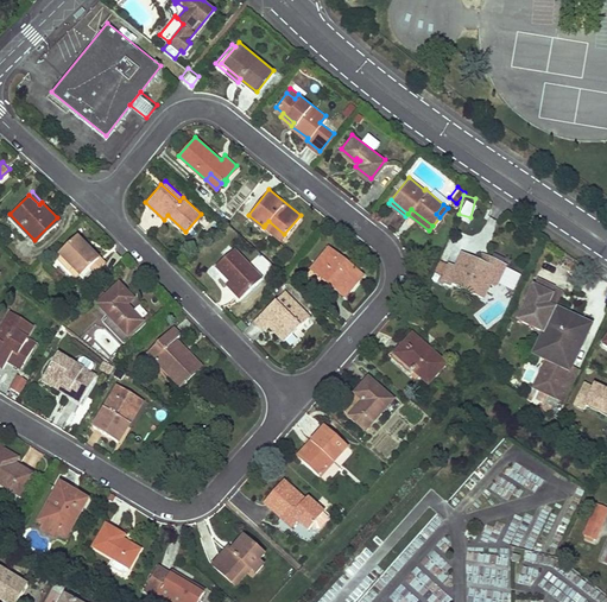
[(269,221),(265,225),(282,238),(284,234),(269,221)]
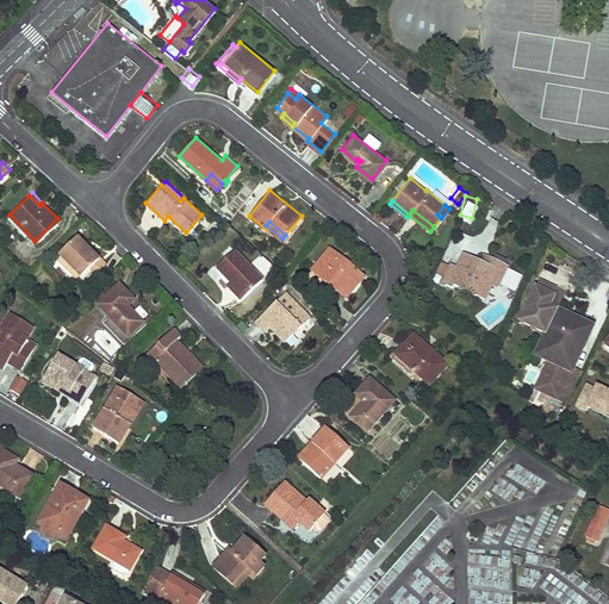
[(76,234),(51,259),(70,279),(78,273),(82,276),(91,267),(93,269),(95,267),(95,268),(104,260),(76,234)]
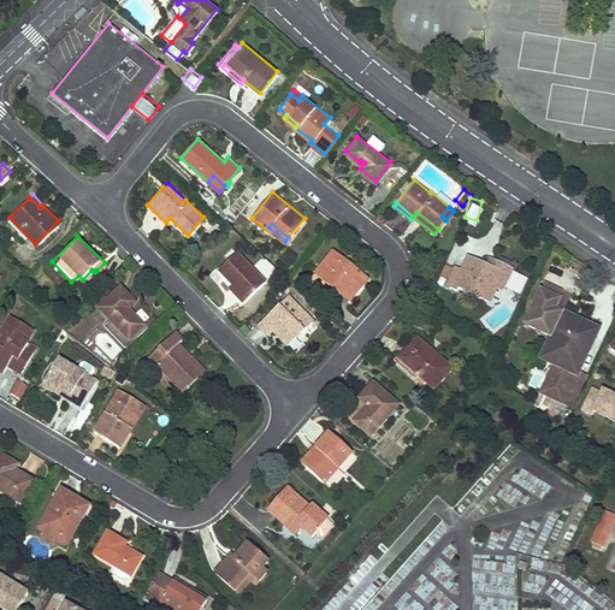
[(237,249),(218,267),(224,273),(232,282),(232,280),(248,295),(265,279),(237,249)]
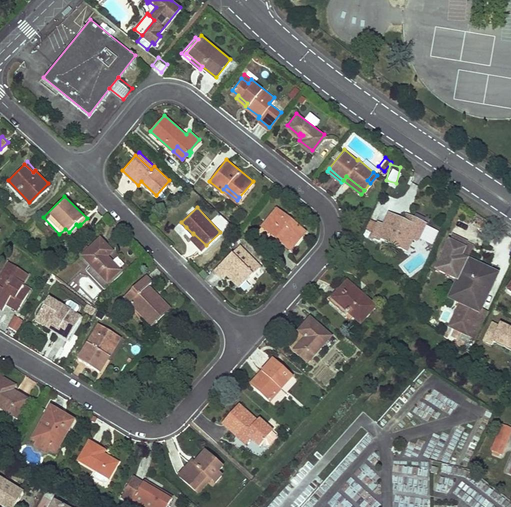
[(271,212),(261,224),(289,247),(304,229),(290,217),(288,220),(284,217),(286,214),(278,208),(273,214),(271,212)]
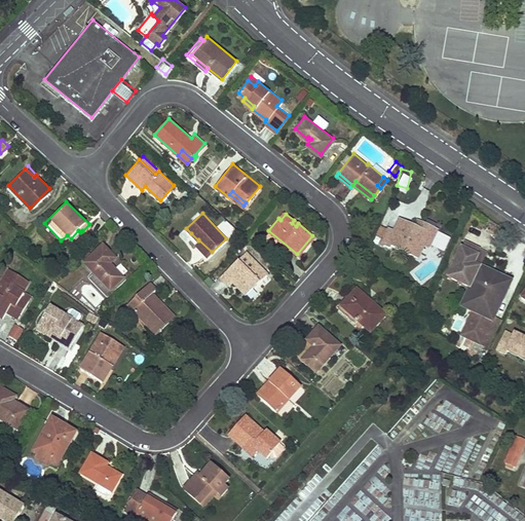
[(417,215),(414,223),(418,225),(420,220),(436,227),(432,235),(427,233),(422,245),(425,247),(432,245),(441,225),(417,215)]
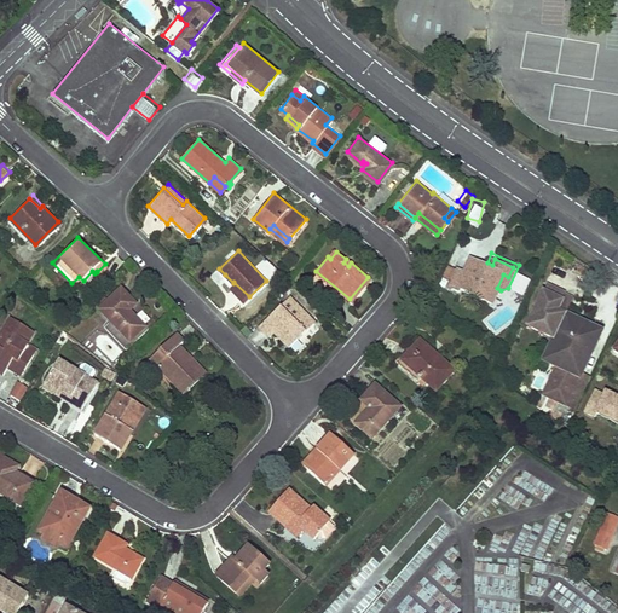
[(469,255),(468,258),(491,269),(492,265),(487,262),(469,255)]
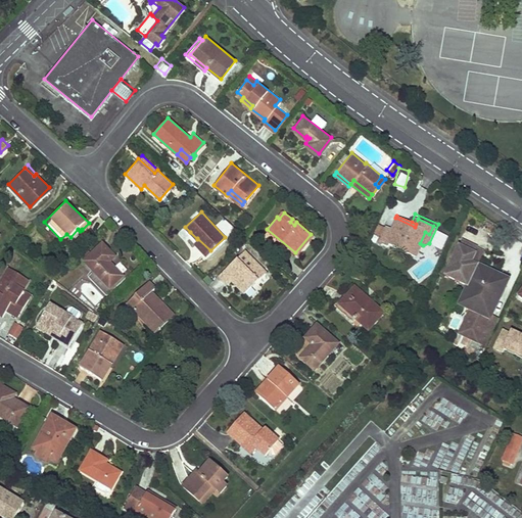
[(415,227),(395,218),(391,227),(386,225),(379,239),(387,242),(388,240),(416,252),(420,243),(425,232),(429,234),(433,226),(418,219),(416,224),(415,227)]
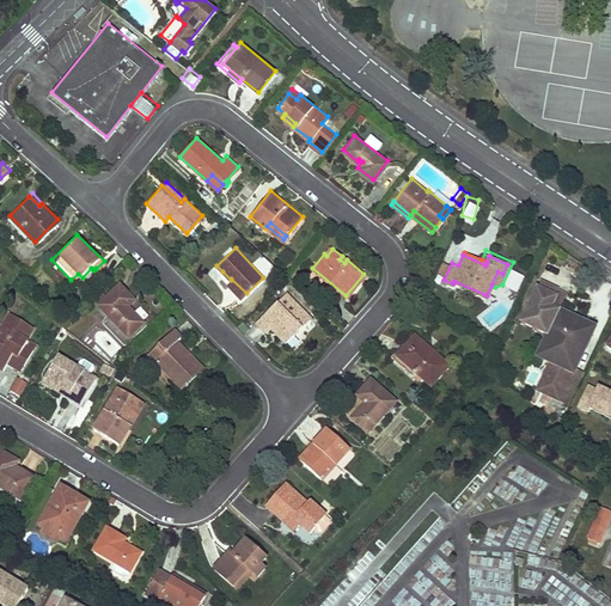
[(557,286),(539,277),(531,294),(533,295),(531,301),(529,300),(520,318),(535,324),(537,319),(549,325),(558,306),(550,303),(557,286)]
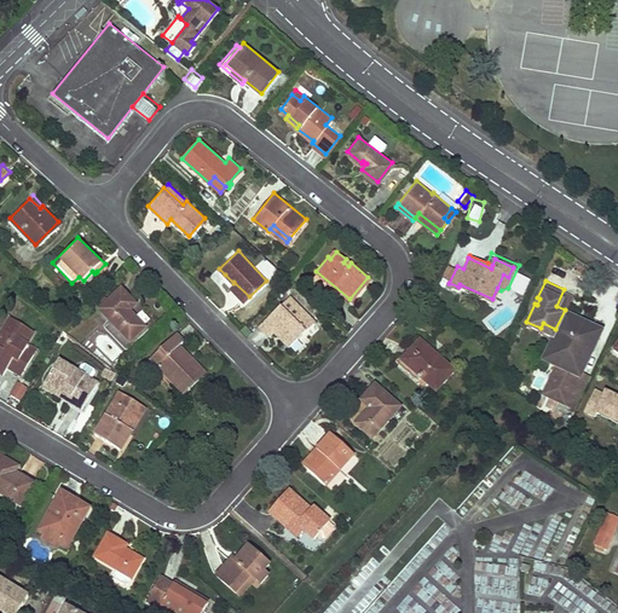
[(234,283),(229,287),(243,301),(249,296),(234,282),(234,283)]
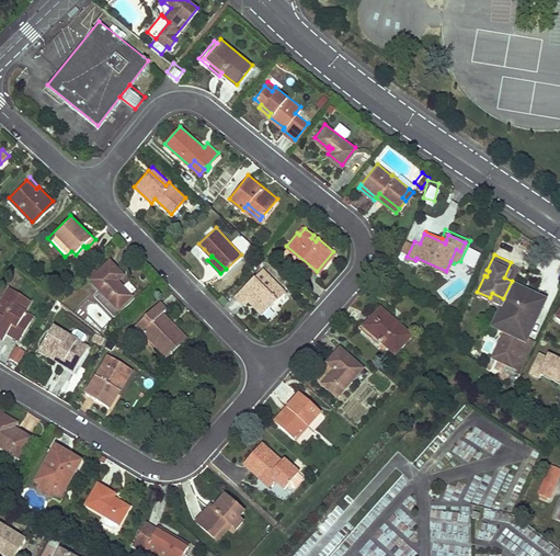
[(93,267),(88,272),(92,275),(90,278),(117,306),(130,293),(120,282),(117,283),(114,280),(122,272),(109,259),(98,270),(93,267)]
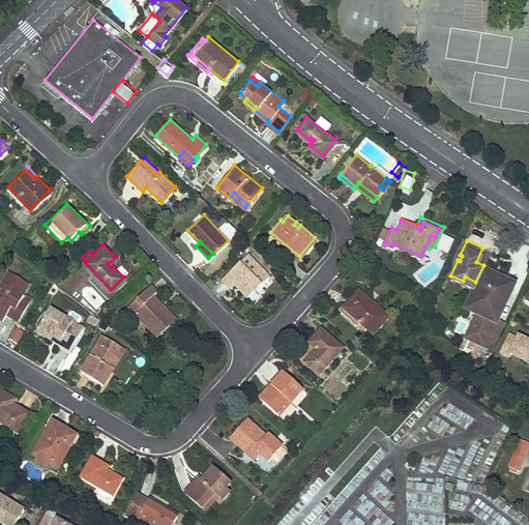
[(490,251),(482,248),(476,262),(483,265),(490,251)]
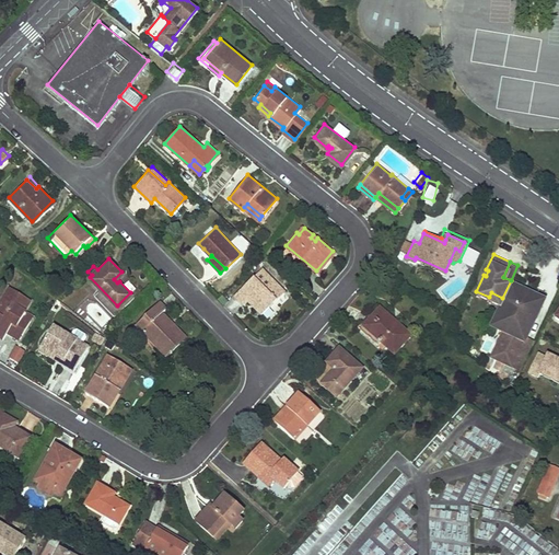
[(261,266),(233,293),(242,302),(247,297),(251,293),(256,299),(253,302),(261,311),(283,289),(261,266)]
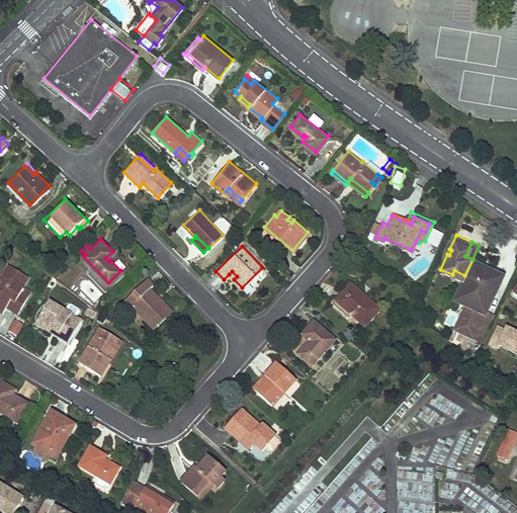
[(472,260),(470,263),(501,277),(503,274),(472,260)]
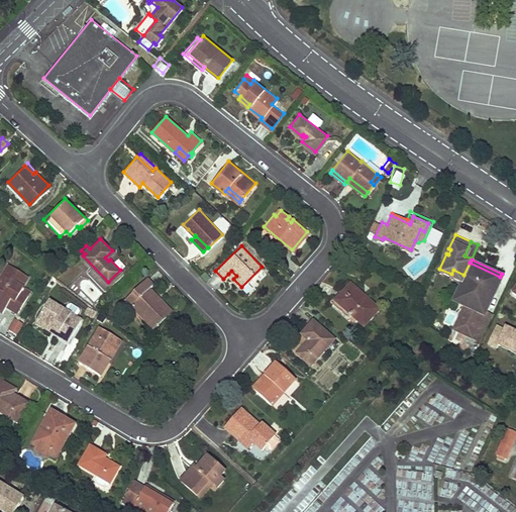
[(8,262),(0,274),(0,279),(4,281),(0,288),(0,309),(2,310),(6,304),(10,296),(15,299),(13,302),(20,306),(30,290),(21,284),(27,274),(8,262)]
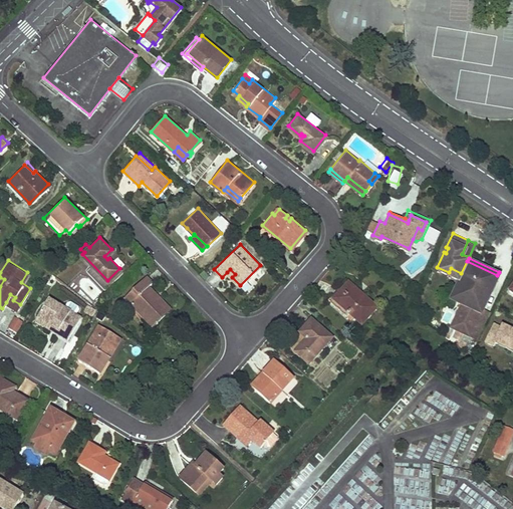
[(467,261),(453,292),(483,306),(497,275),(467,261)]
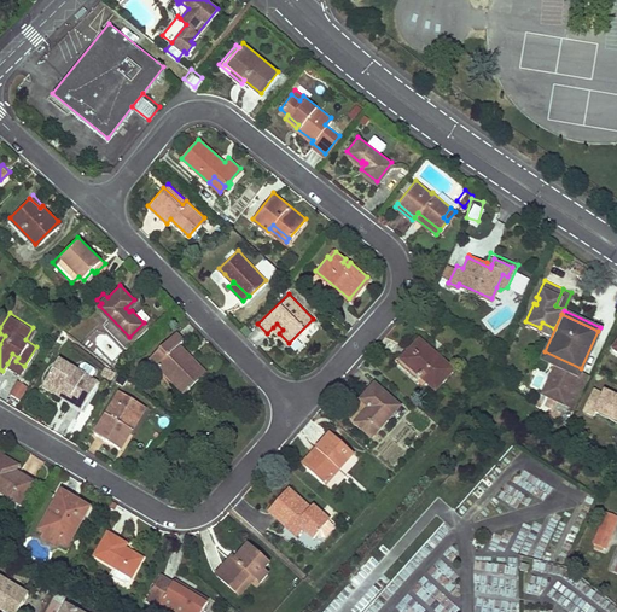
[(542,322),(540,327),(552,333),(554,328),(542,322)]
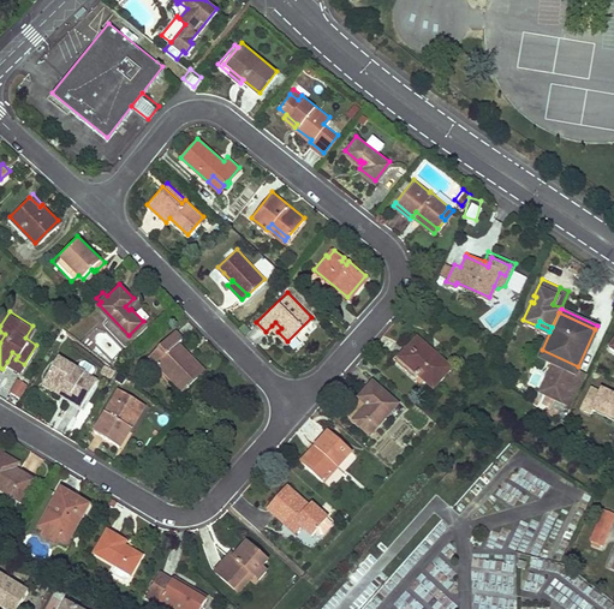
[(275,322),(272,326),(278,332),(281,328),(275,322)]
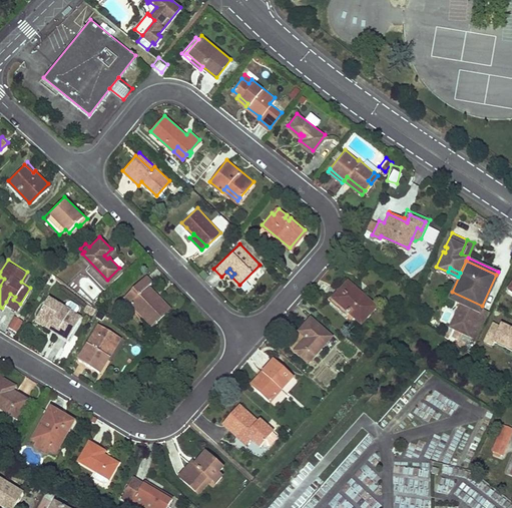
[(145,274),(124,294),(152,324),(169,307),(159,297),(155,301),(151,297),(155,293),(147,284),(151,280),(145,274)]
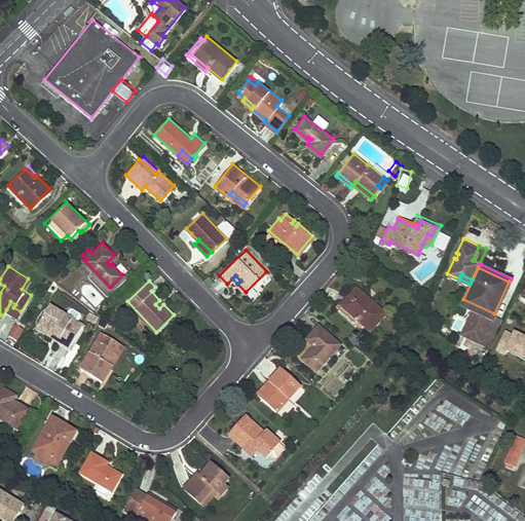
[(348,295),(341,303),(357,318),(370,328),(384,311),(370,298),(368,300),(365,298),(367,296),(357,287),(348,295)]
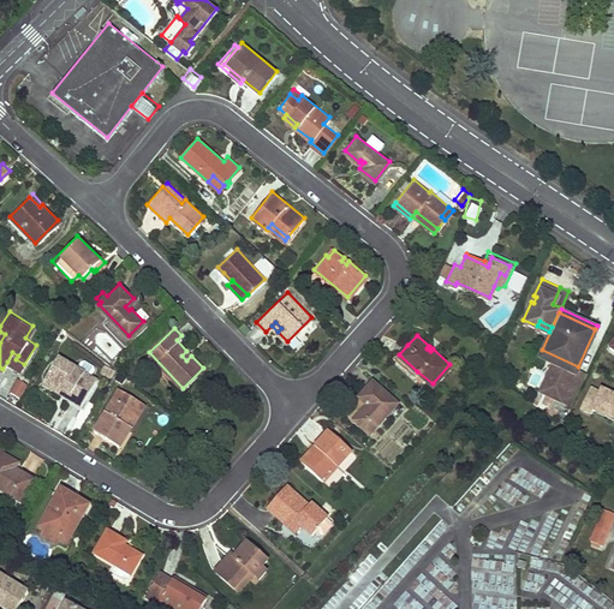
[(613,336),(601,357),(613,365),(613,336)]
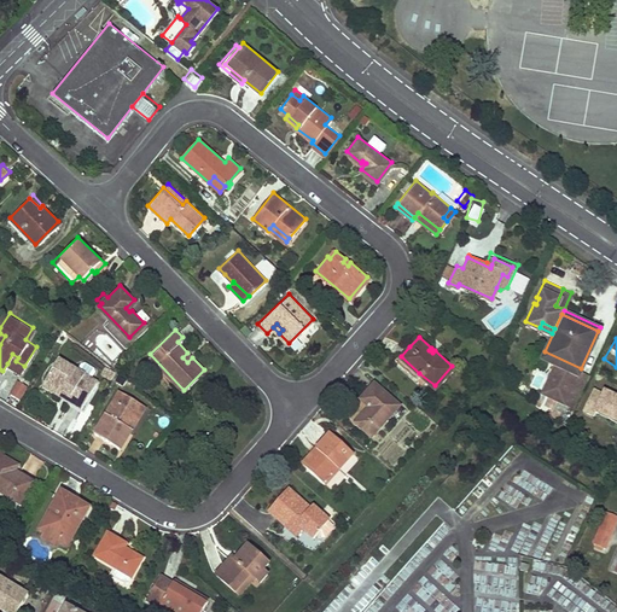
[(406,343),(394,356),(417,377),(419,373),(401,356),(409,347),(406,343)]
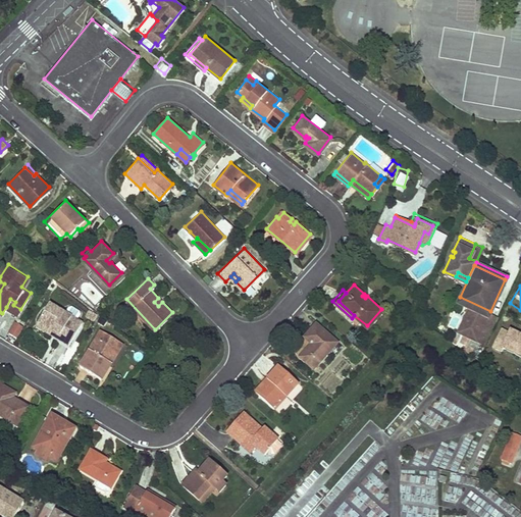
[(460,297),(458,301),(468,305),(488,315),(490,311),(460,297)]
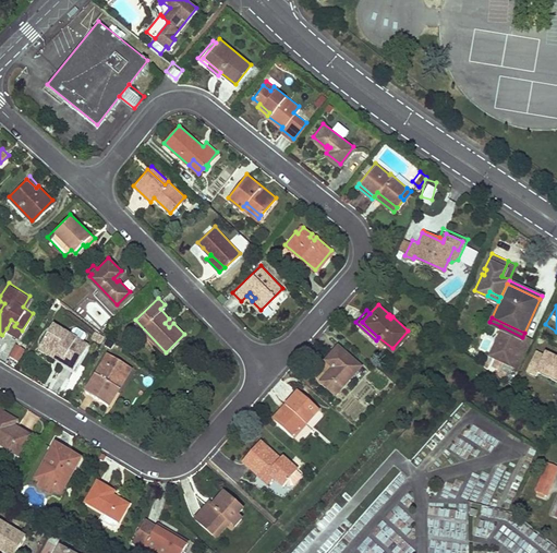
[(169,319),(165,323),(169,327),(173,323),(169,319)]
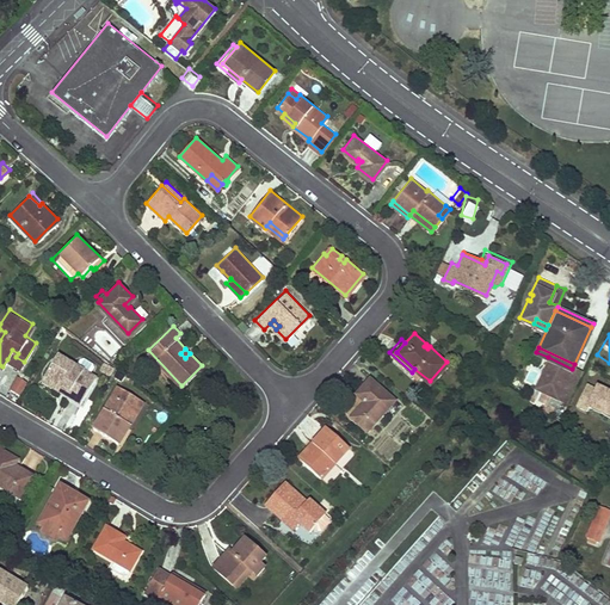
[(12,350),(7,359),(20,366),(24,362),(16,357),(18,353),(12,350)]
